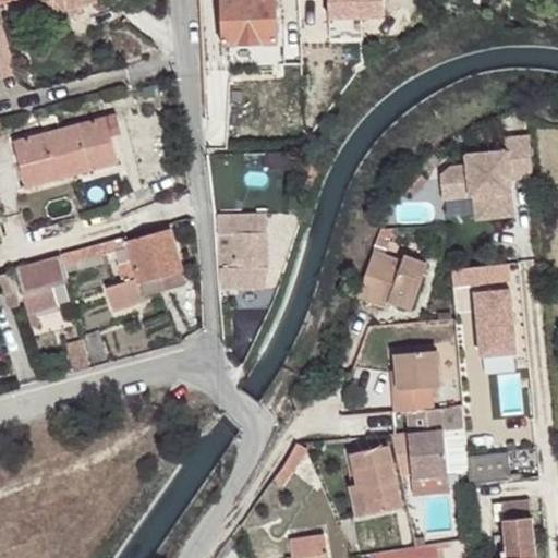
[(45,0),(49,16),(76,8),(74,0),(45,0)]
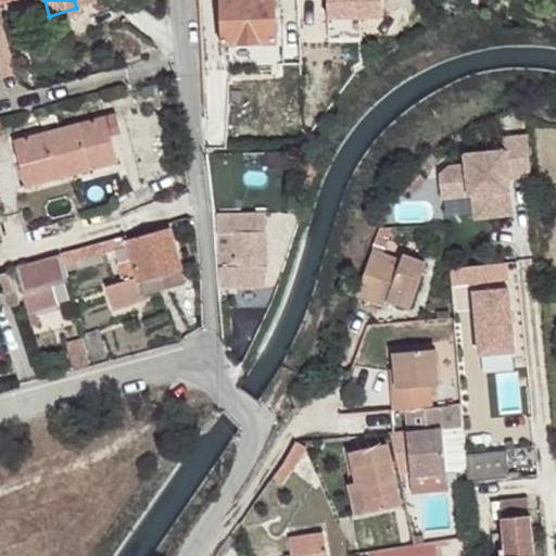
[(218,0),(220,43),(278,41),(276,0),(218,0)]
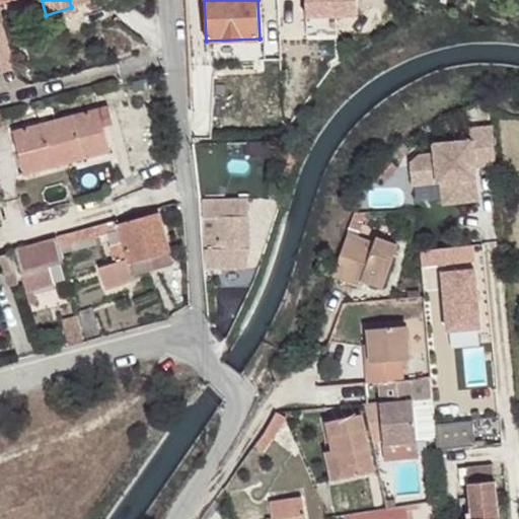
[(148,89),(145,78),(131,82),(134,92),(148,89)]
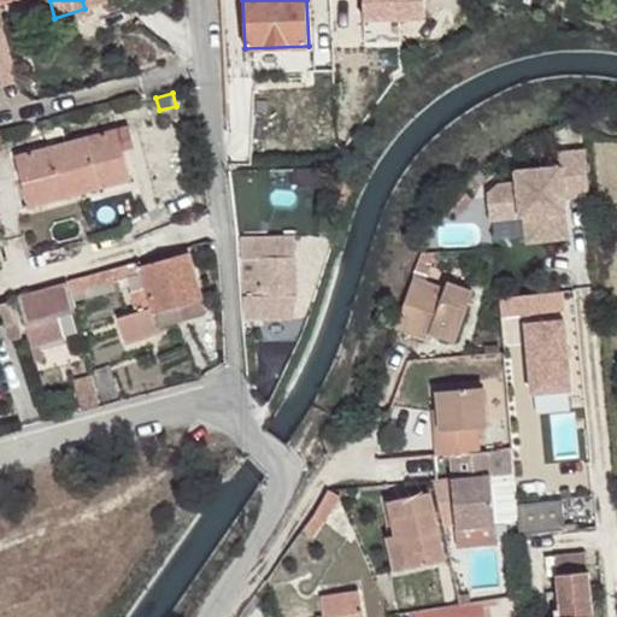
[(129,128),(117,130),(122,151),(134,147),(129,128)]
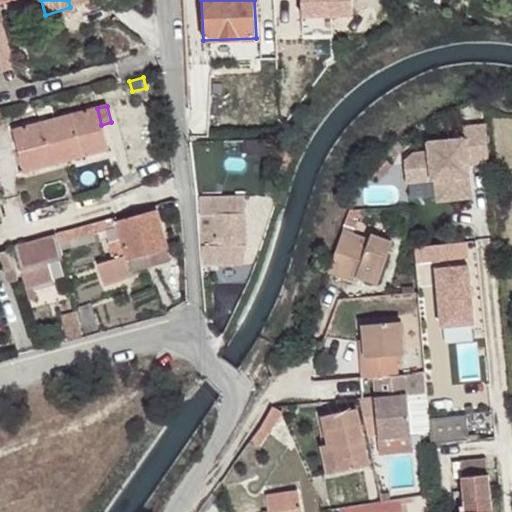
[(13,130),(23,172),(82,156),(80,148),(105,141),(101,125),(97,108),(13,130)]
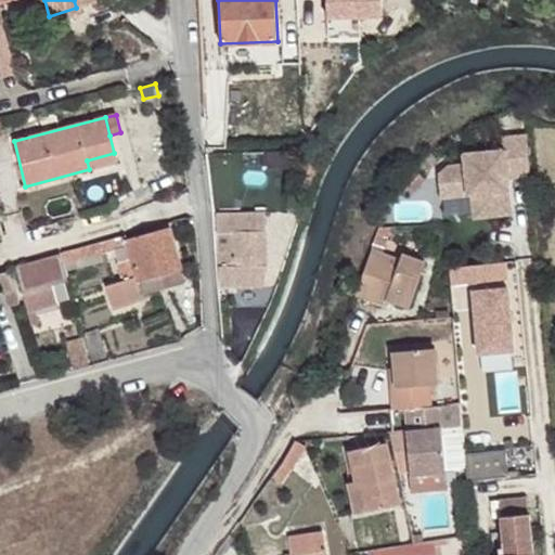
[(503,150),(464,154),(465,164),(448,165),(439,173),(441,197),(473,194),(490,193),(492,216),(511,214),(507,177),(530,176),(527,134),(502,137),(503,150)]
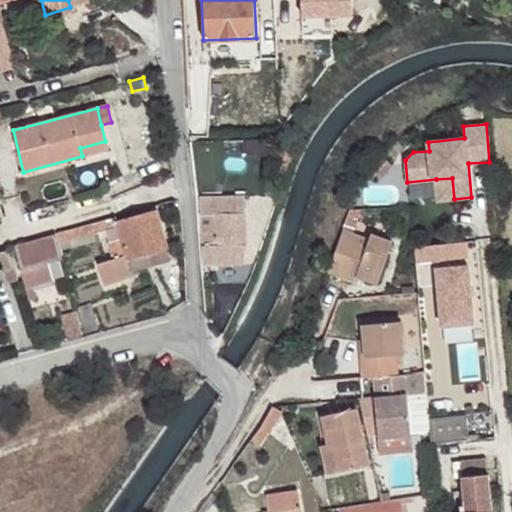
[(108,149),(105,141),(80,148),(82,156),(108,149)]
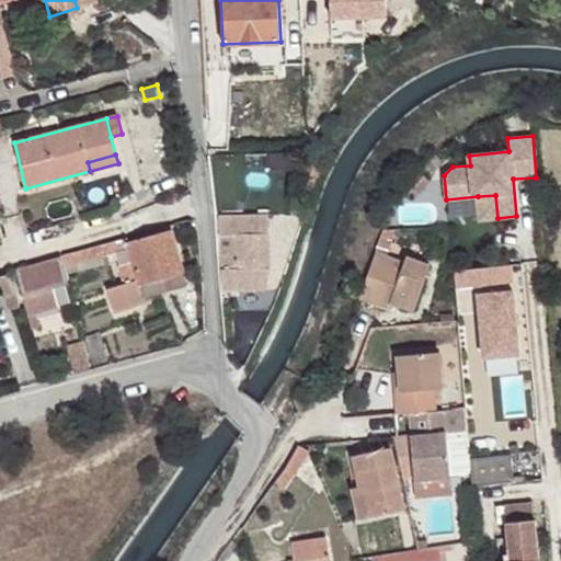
[(308,164),(301,181),(313,185),(319,168),(308,164)]
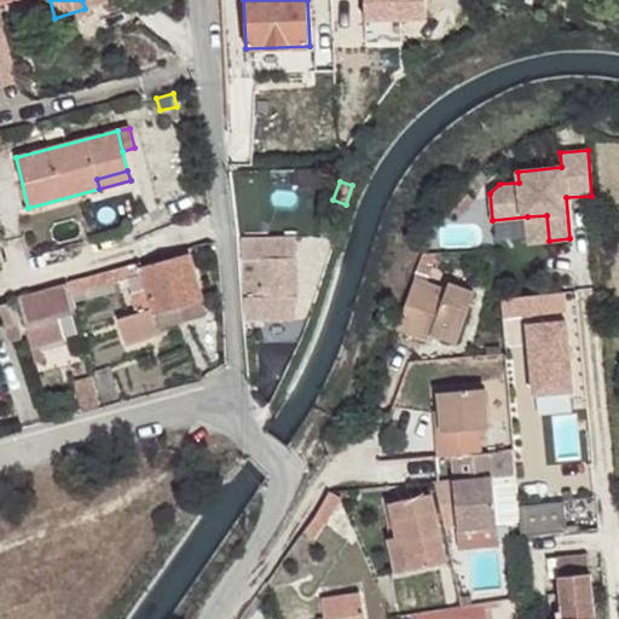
[(447,206),(460,217),(475,201),(463,189),(447,206)]
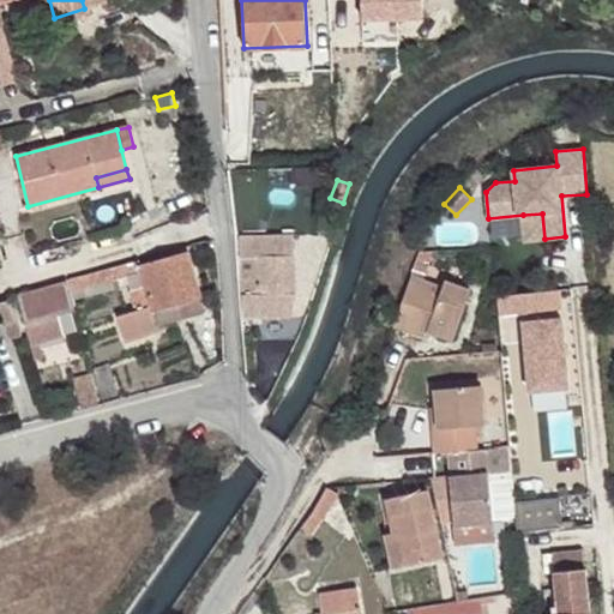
[(542,214),(523,215),(525,240),(545,239),(542,214)]
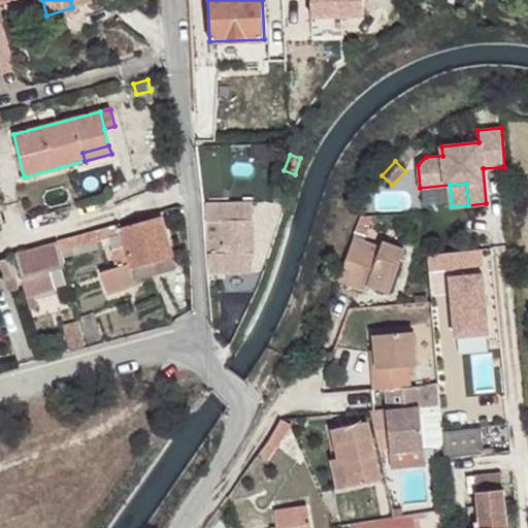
[(206,204),(208,274),(249,273),(254,254),(252,203),(206,204)]
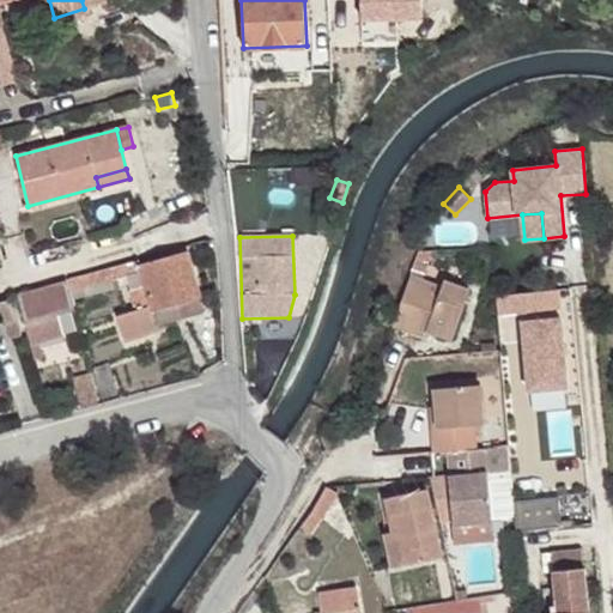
[(116,316),(126,341),(158,329),(157,326),(151,309),(199,295),(186,252),(139,263),(138,258),(68,278),(71,290),(125,274),(138,272),(143,287),(129,291),(135,310),(116,316)]
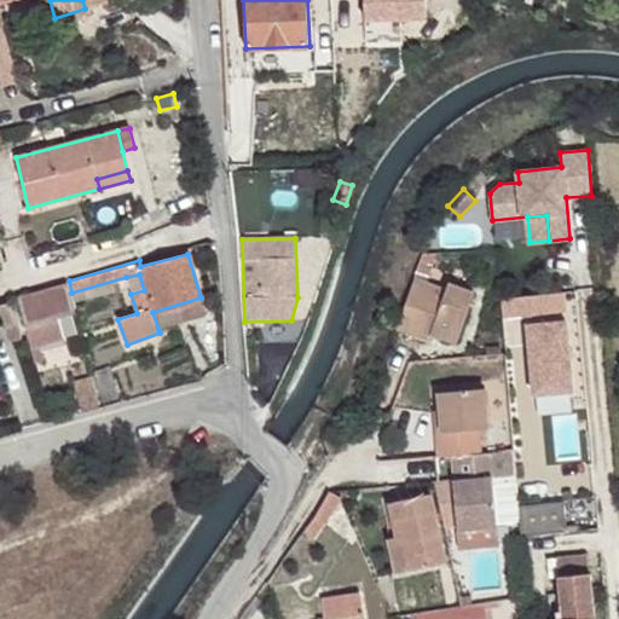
[(126,277),(131,294),(144,290),(139,275),(126,277)]
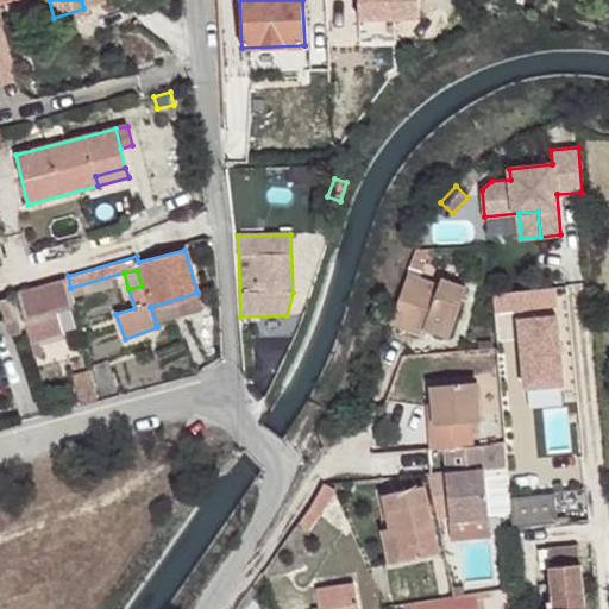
[(407,275),(389,325),(424,336),(426,330),(450,338),(468,288),(441,280),(439,286),(407,275)]
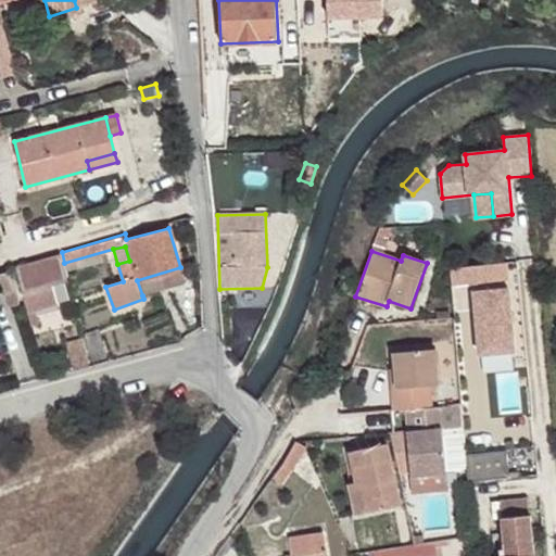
[(17,268),(24,292),(52,283),(67,280),(61,256),(17,268)]
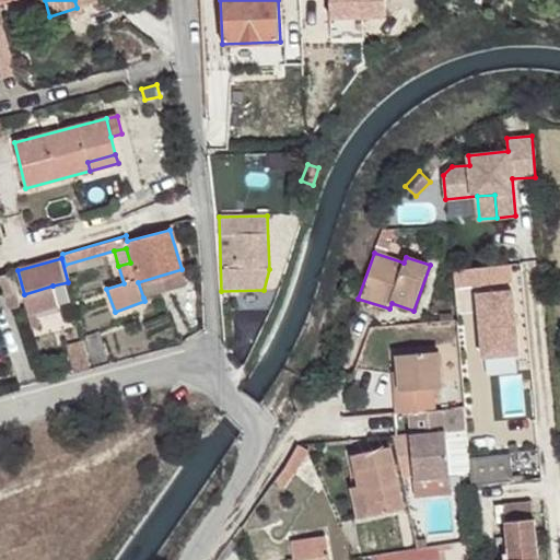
[(511,265),(454,270),(456,288),(513,282),(511,265)]
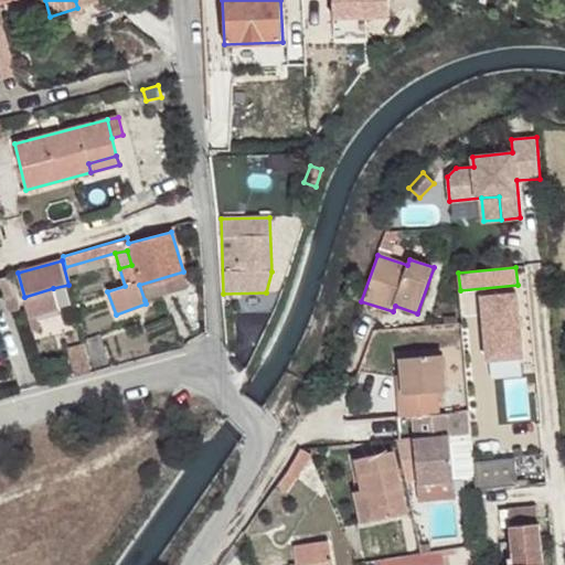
[(139,285),(145,300),(188,288),(183,272),(139,285)]
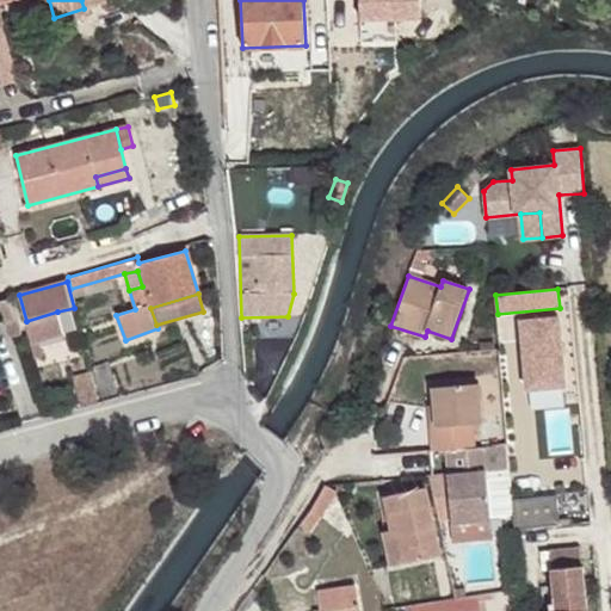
[(26,321),(25,321),(35,357),(43,355),(39,340),(63,334),(57,312),(26,321)]
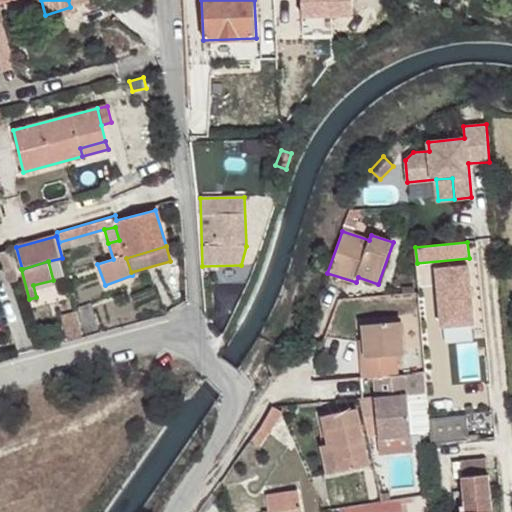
[(468,267),(436,269),(442,327),(473,324),(468,267)]
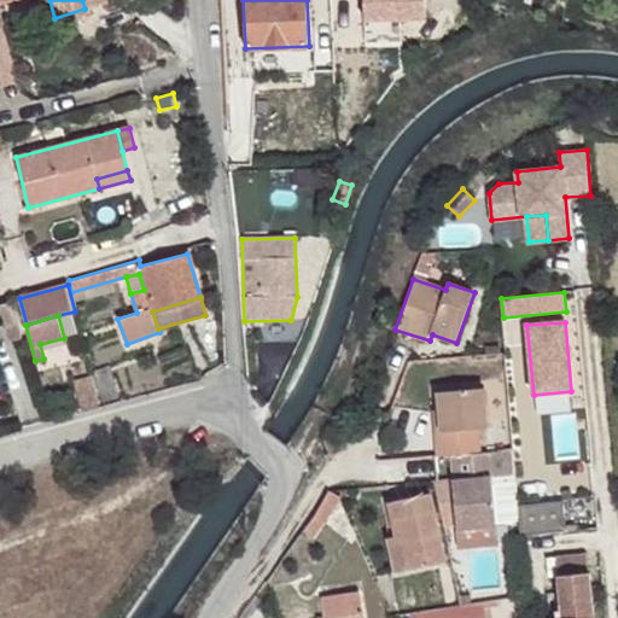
[(74,382),(82,412),(99,408),(91,377),(74,382)]
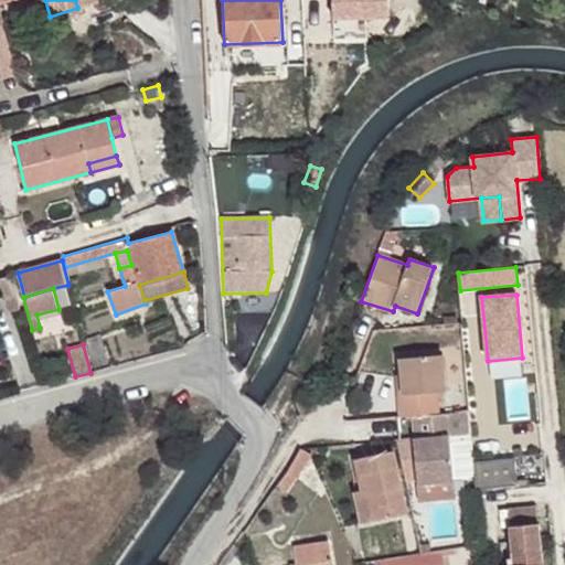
[(398,395),(400,416),(417,415),(440,413),(438,393),(447,392),(444,354),(398,358),(403,395),(398,395)]
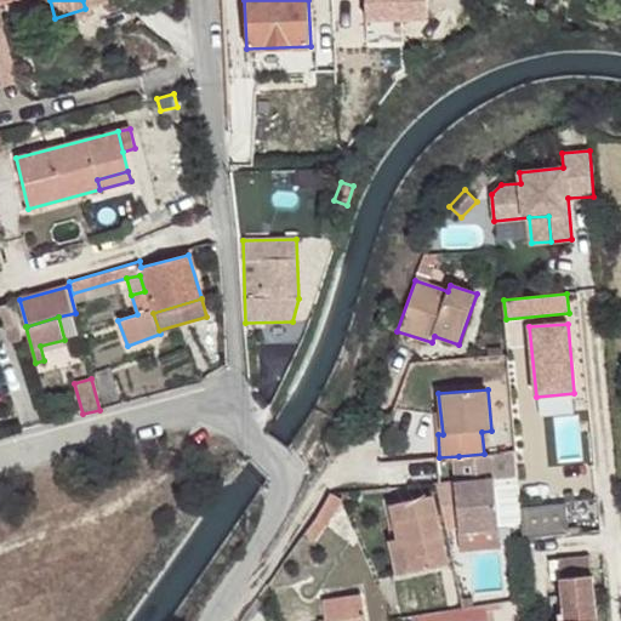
[(459,528),(459,534),(499,529),(495,480),(518,478),(516,453),(484,454),(459,456),(461,480),(454,482),(459,528)]
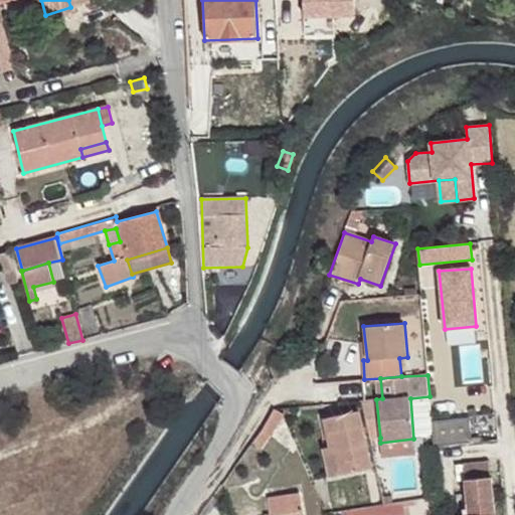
[(370,439),(380,438),(376,399),(362,400),(370,439)]
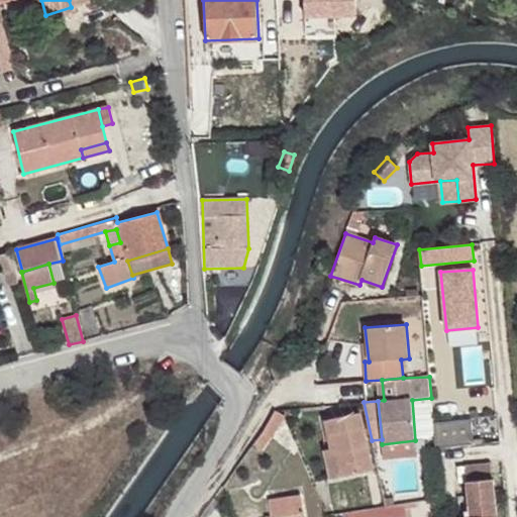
[(275,410),(252,442),(263,449),(286,415),(275,410)]
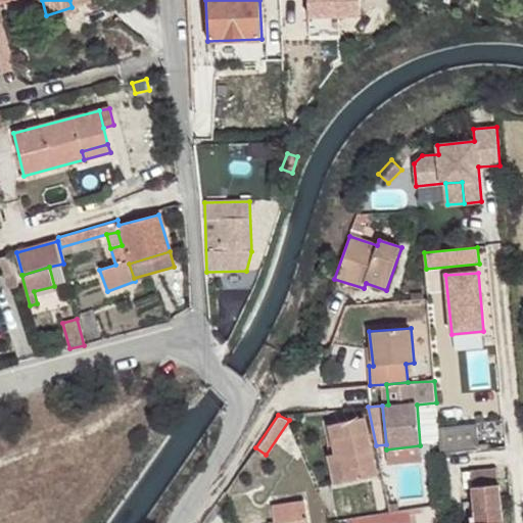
[(327,455),(333,485),(378,475),(365,417),(328,425),(334,454),(327,455)]
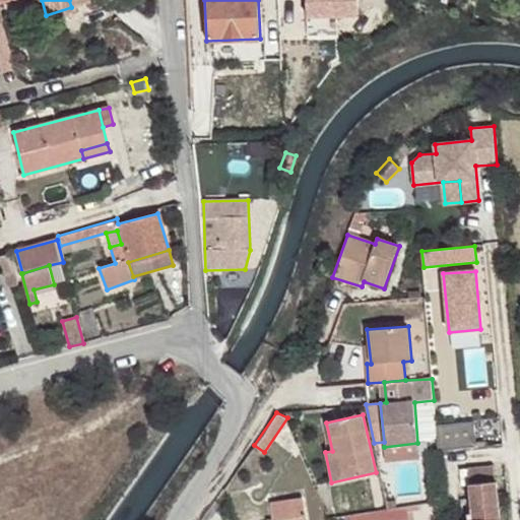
[(437,446),(473,443),(471,418),(435,420),(437,446)]
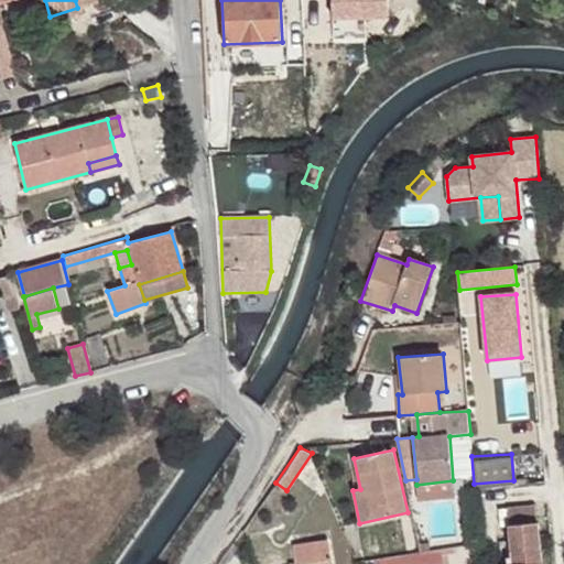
[(453,480),(416,485),(419,499),(455,496),(453,480)]
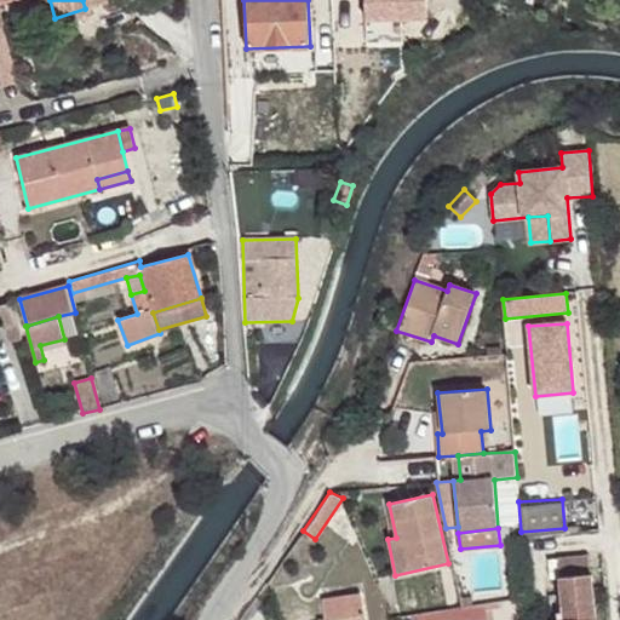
[(596,619),(590,557),(549,560),(551,578),(562,578),(566,619),(596,619)]
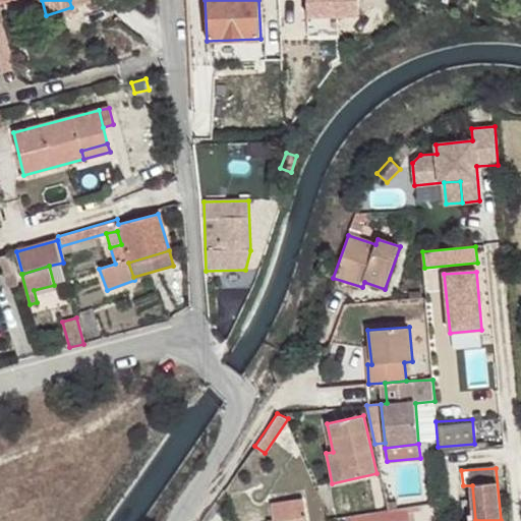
[(268,520),(306,520),(303,498),(272,503),(274,520),(268,520)]
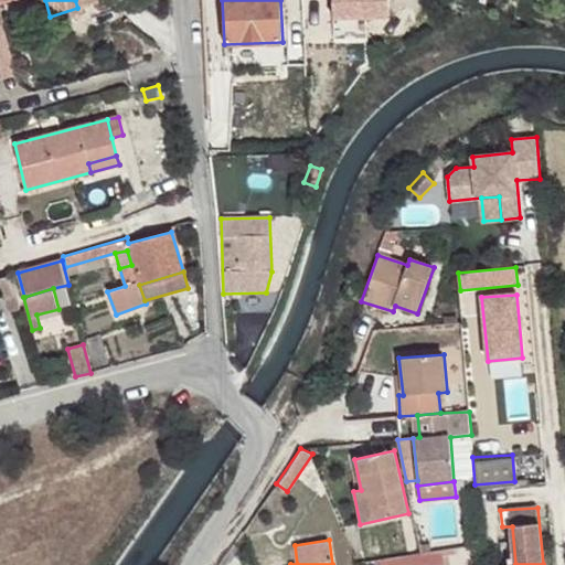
[(381,563),(380,564),(443,564),(441,554),(381,563)]
